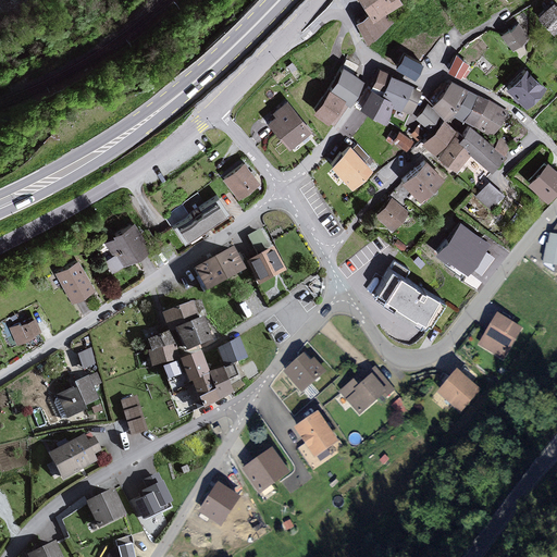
[(362,0),(371,13),(357,21),(368,38),(387,27),(379,13),(399,1),(399,0),(362,0)]
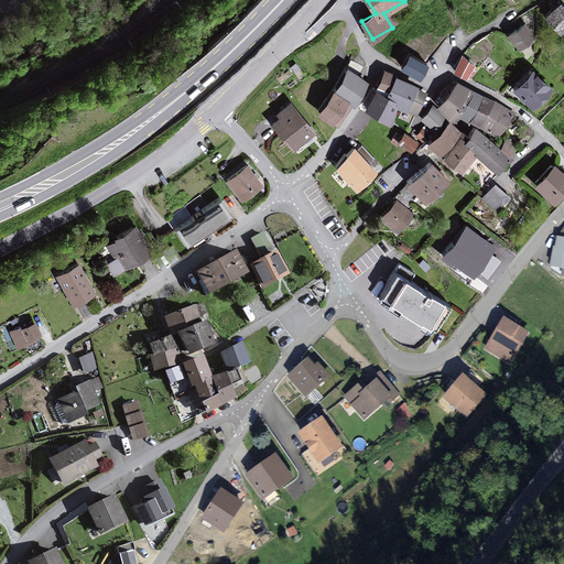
[(563,25),(563,6),(560,0),(543,14),(559,31),(563,25)]
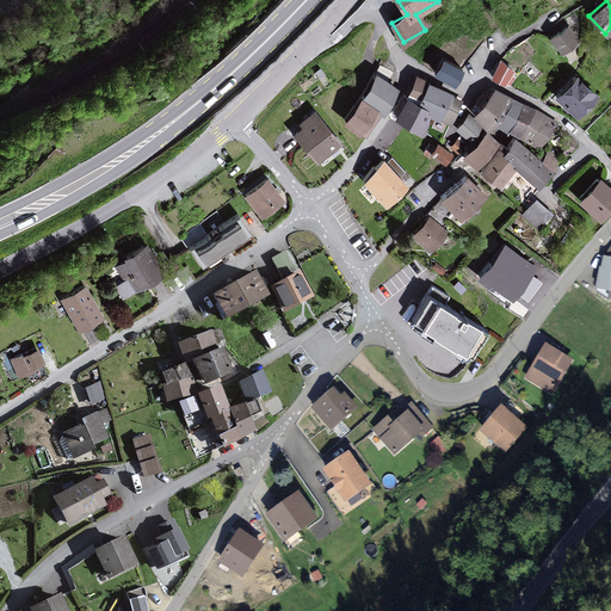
[(578,41),(567,25),(549,36),(560,53),(578,41)]
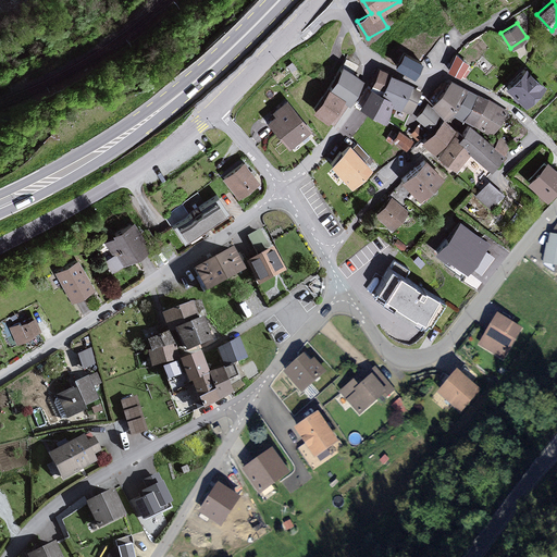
[(421,63),(404,52),(396,65),(412,75),(421,63)]
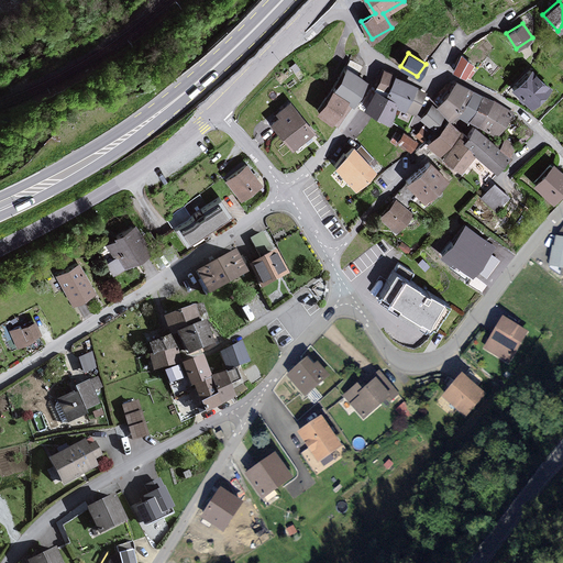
[(351,57),(345,65),(357,74),(363,65),(351,57)]
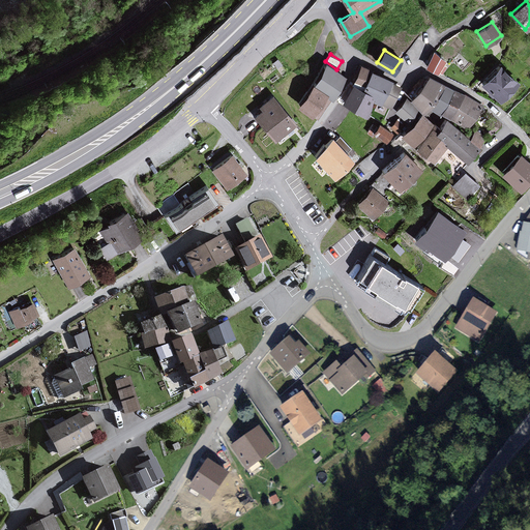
[(445,61),(436,55),(427,68),(436,75),(445,61)]
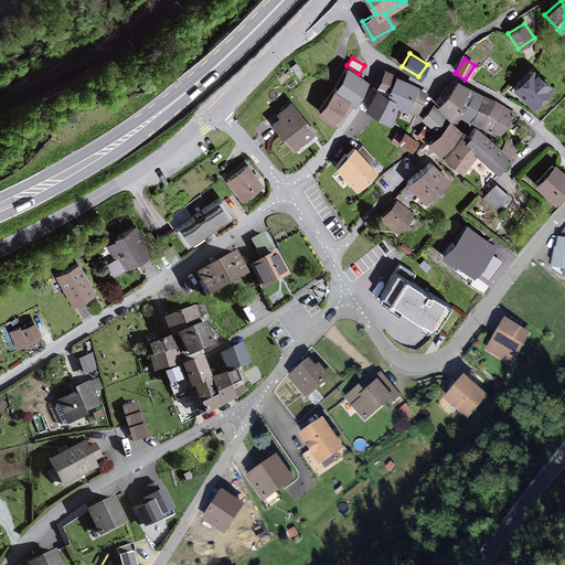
[(359,74),(347,65),(333,87),(354,103),(369,81),(359,74)]
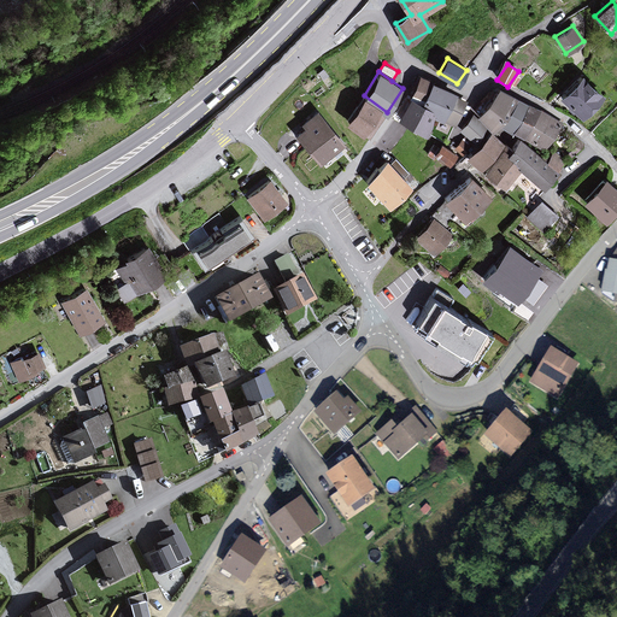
[(421,100),(432,80),(418,74),(409,94),(421,100)]
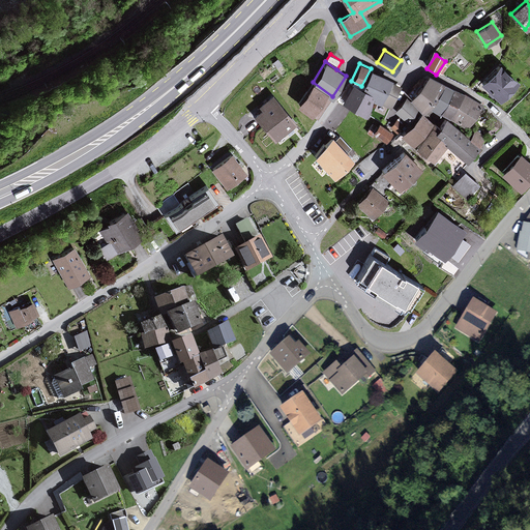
[(517,83),(500,65),(481,82),(499,99),(517,83)]
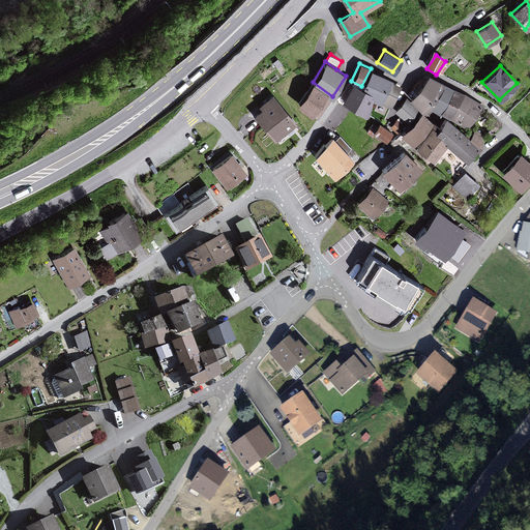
[(380,102),(391,81),(392,79),(371,68),(361,86),(372,92),(370,94),(374,96),(374,100),(380,102)]
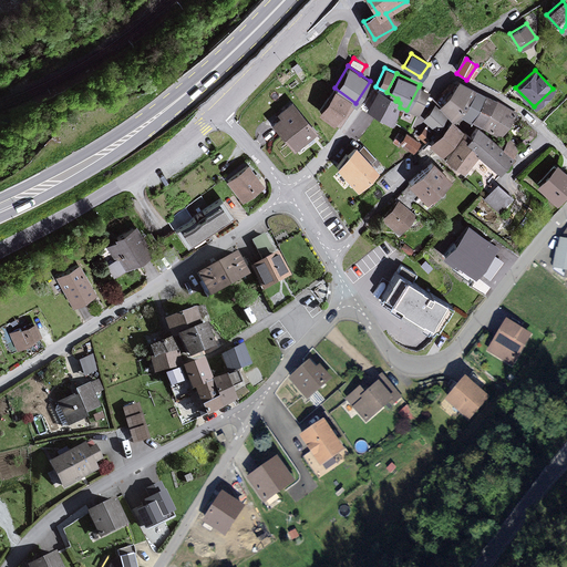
[(441,107),(455,117),(457,113),(473,90),(459,80),(441,107)]
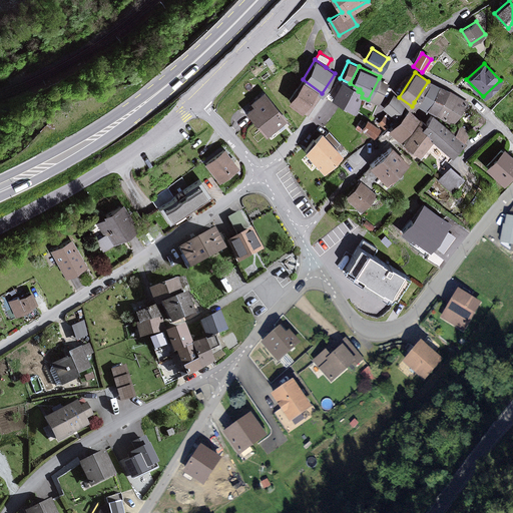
[(350,83),(340,78),(329,96),(354,110),(362,97),(362,93),(358,91),(360,89),(350,83)]
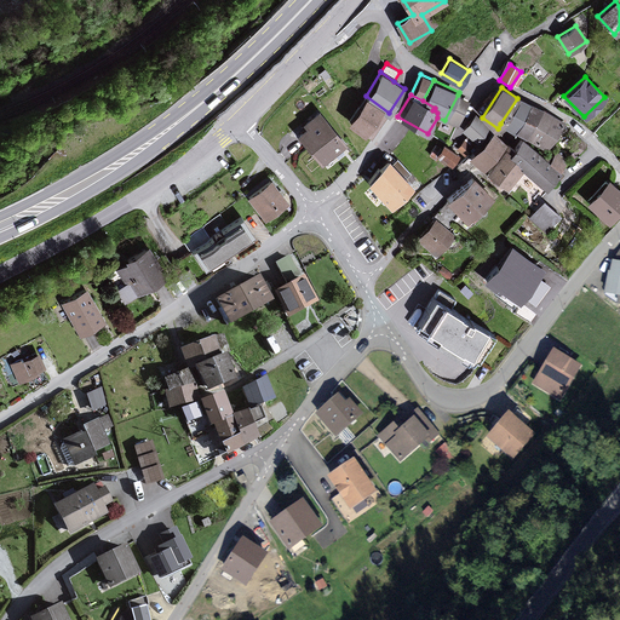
[(469,101),(458,95),(445,120),(458,125),(469,101)]
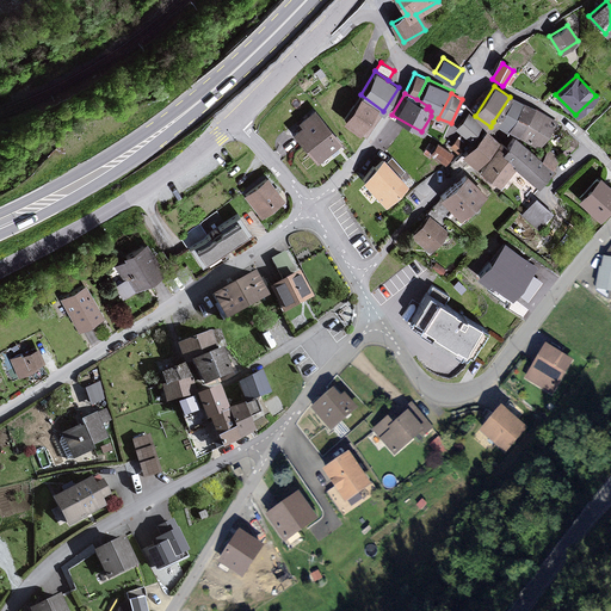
[(493,122),(505,130),(506,129),(522,104),(510,97),(493,122)]
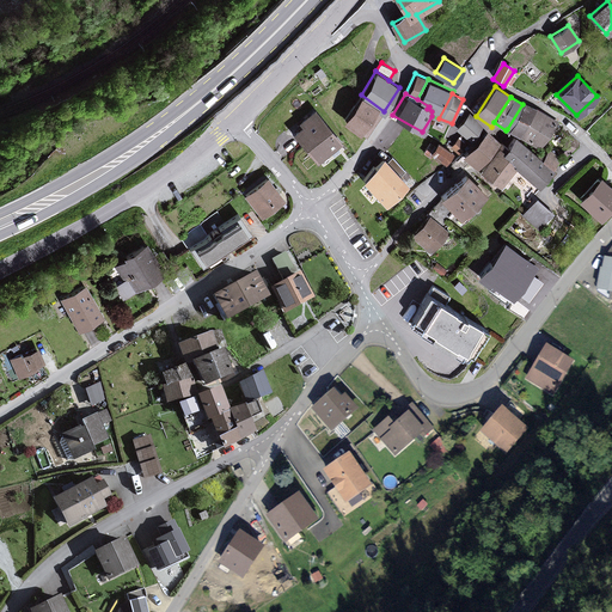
[(378,110),(359,98),(344,121),(362,133),(378,110)]
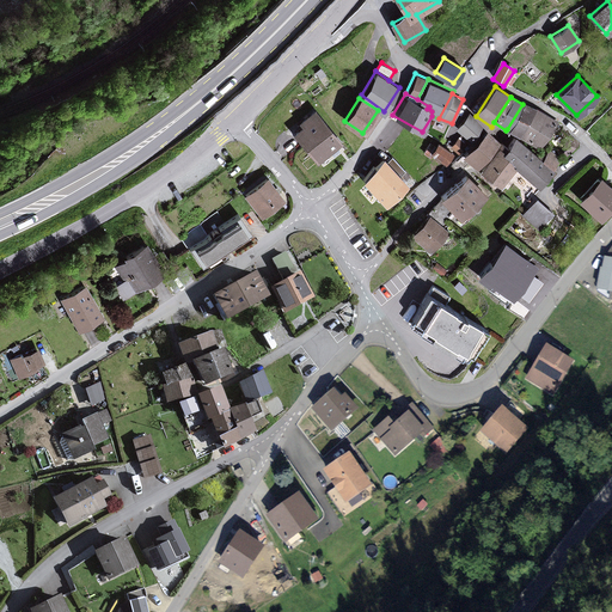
[(507,129),(518,136),(534,111),(522,104),(507,129)]
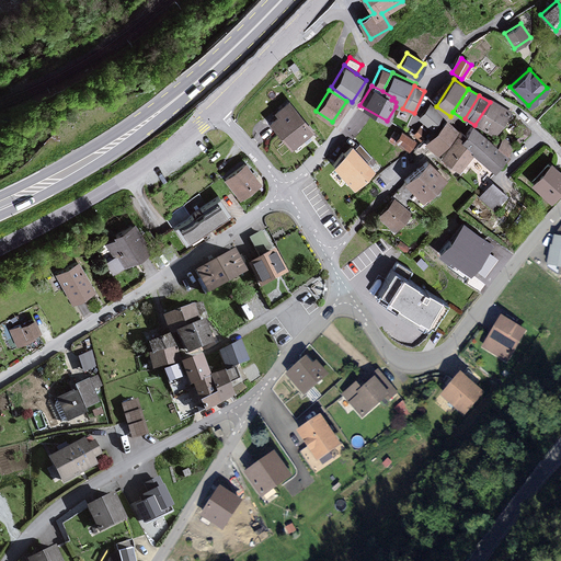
[(312,128),(287,100),(273,111),(276,114),(270,119),(292,145),(312,128)]
